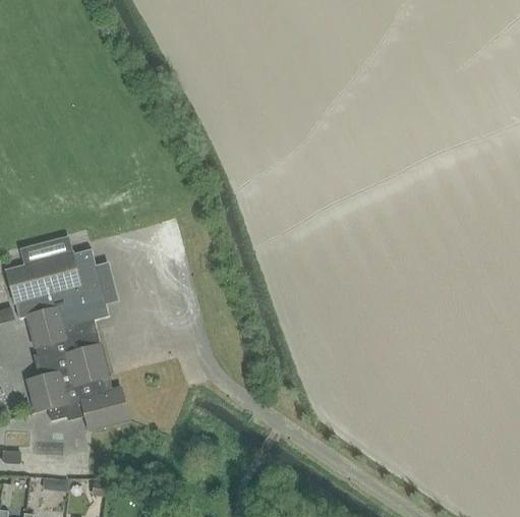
[(93,317),(94,319),(108,314),(91,247),(71,252),(71,251),(5,269),(18,317),(25,316),(25,313),(58,305),(63,325),(93,317)]
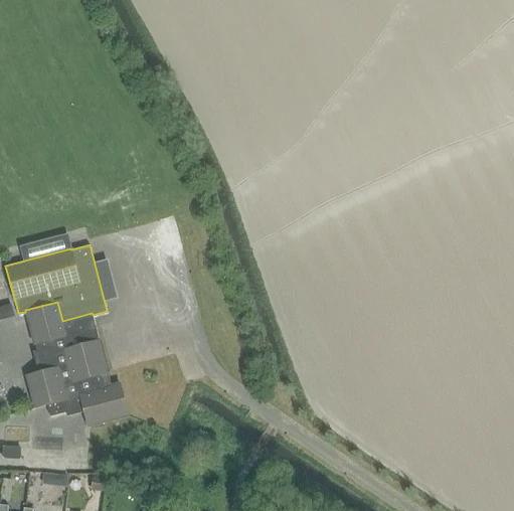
[(82,405),(88,423),(127,413),(119,381),(110,383),(93,315),(92,313),(62,321),(57,302),(25,310),(25,312),(33,341),(34,341),(41,370),(25,374),(34,405),(46,402),(49,414),(82,405)]
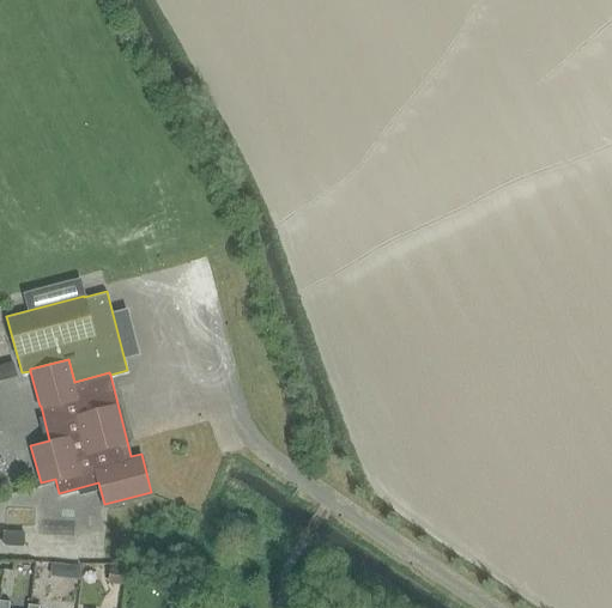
[(0,377),(16,374),(12,360),(0,364),(0,377)]
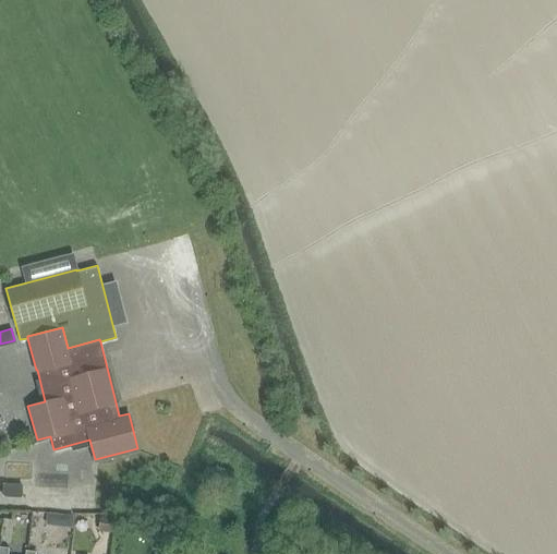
[(21,494),(21,483),(3,482),(2,494),(21,494)]
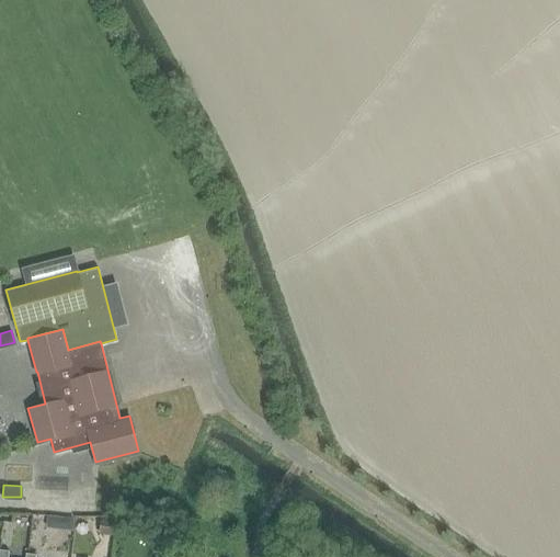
[(66,527),(71,527),(72,515),(61,514),(60,523),(66,527)]
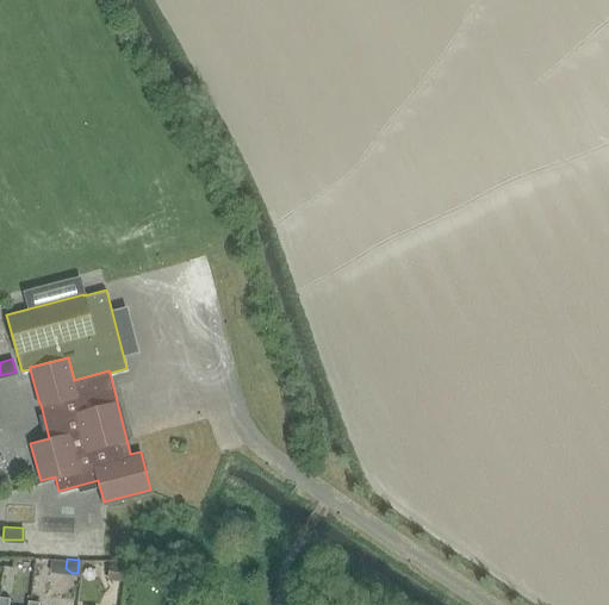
[(105,578),(123,579),(124,563),(106,561),(105,578)]
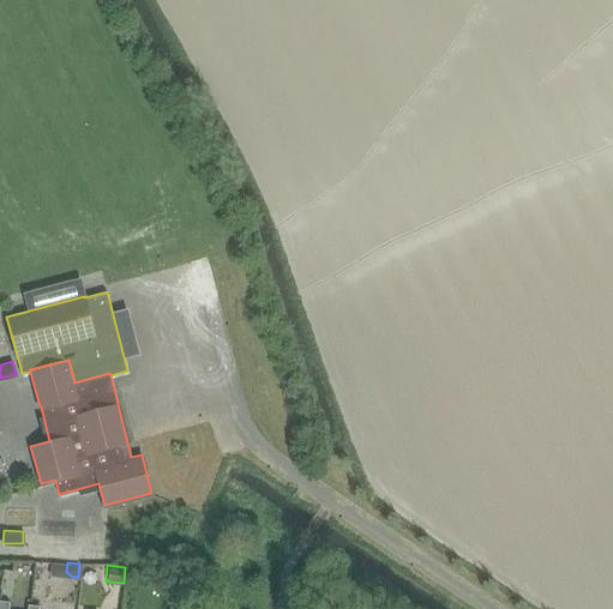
[(191,608),(196,600),(179,592),(175,590),(168,606),(174,608),(173,608),(191,608)]
